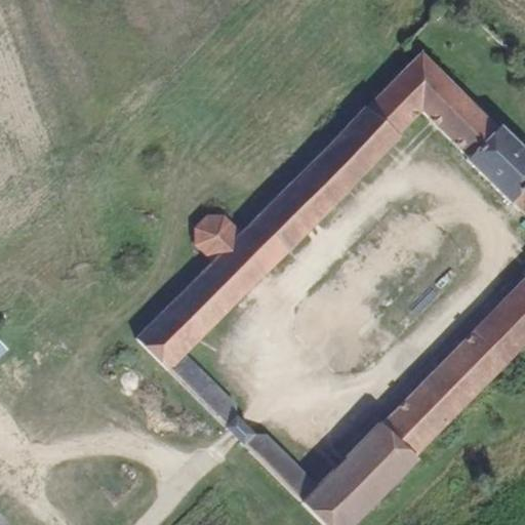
[(403,64),(414,52),(406,44),(393,51),(403,64)]
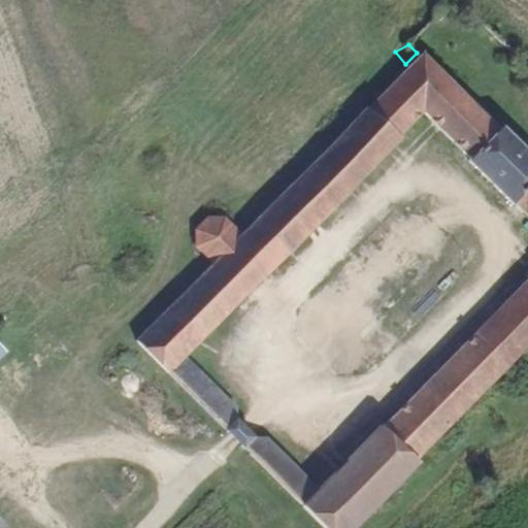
[(188,356),(426,110),(527,213),(527,281),(383,425),(321,486),(301,505),(324,527),(350,527),(421,456),(527,348),(527,153),(426,55),(243,232),(226,216),(207,215),(195,228),(196,248),(212,264),(135,341),(169,373),(188,356)]
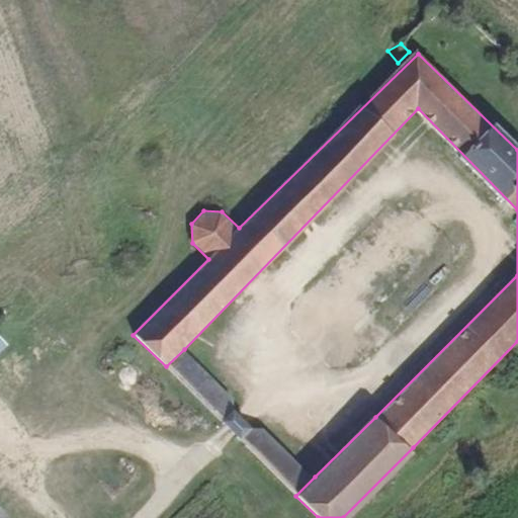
[(238,404),(184,349),(166,366),(220,422),(222,419),(234,408),(238,404)]
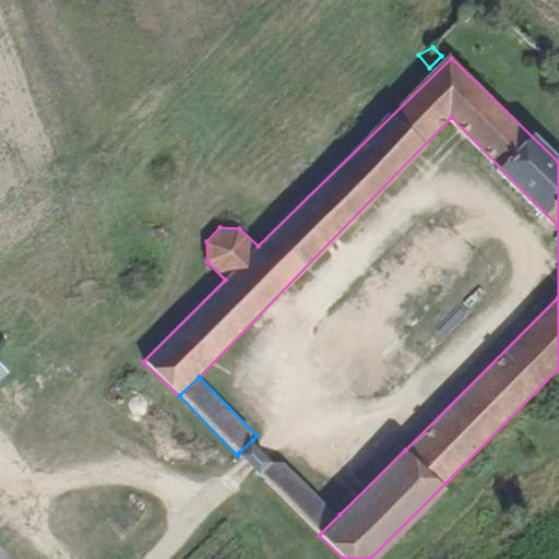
[(252,440),(239,452),(260,473),(272,460),(252,440)]
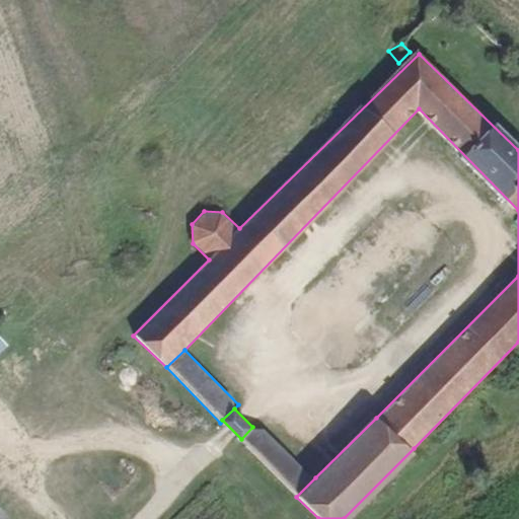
[(296,497),(315,477),(257,422),(252,427),(241,439),(238,441),(296,497)]
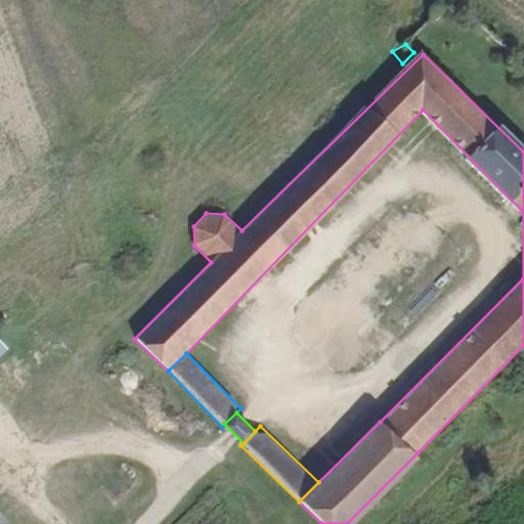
All buildings are outlined.
